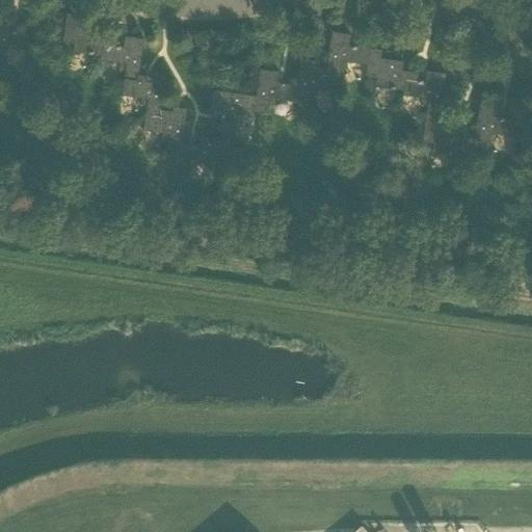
[(75,46),(73,54),(101,58),(103,46),(115,48),(116,41),(100,37),(102,29),(79,25),(80,18),(68,16),(63,44),(75,46)]
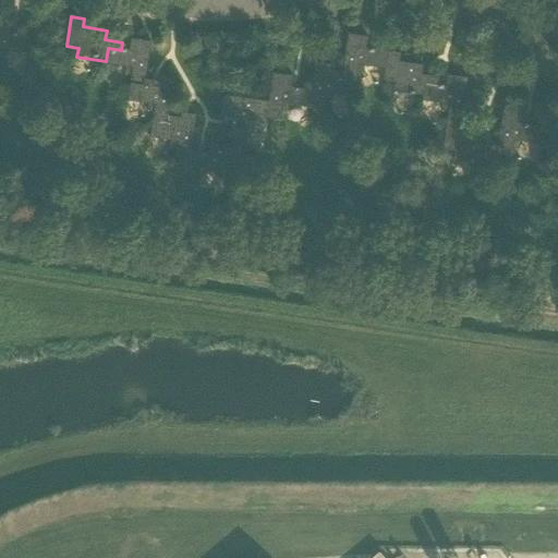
[(348,36),(342,72),(341,81),(356,83),(358,74),(364,75),(365,68),(385,70),(387,52),(366,50),(368,38),(348,36)]
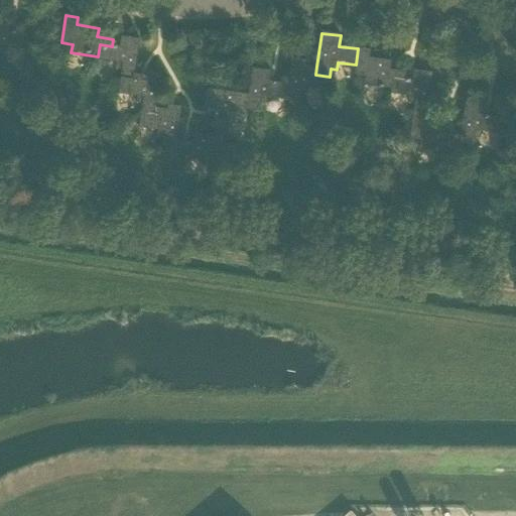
[(122,72),(121,79),(133,81),(134,74),(135,74),(140,39),(121,37),(120,47),(112,46),(100,44),(98,56),(98,60),(116,63),(115,71),(122,72)]
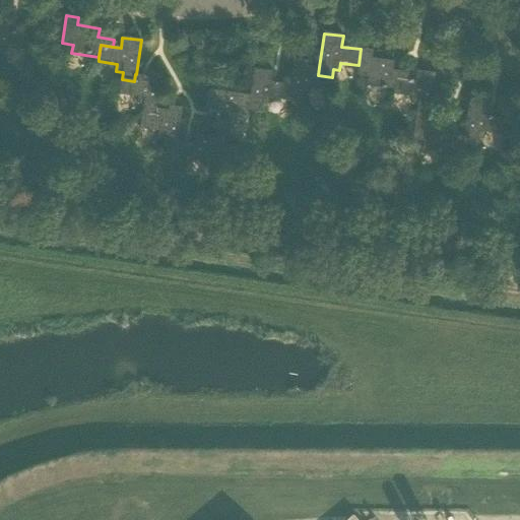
[(367,86),(394,90),(395,79),(408,81),(409,73),(393,71),(394,62),(373,59),(374,51),(361,49),(359,65),(356,77),(368,78),(367,86)]
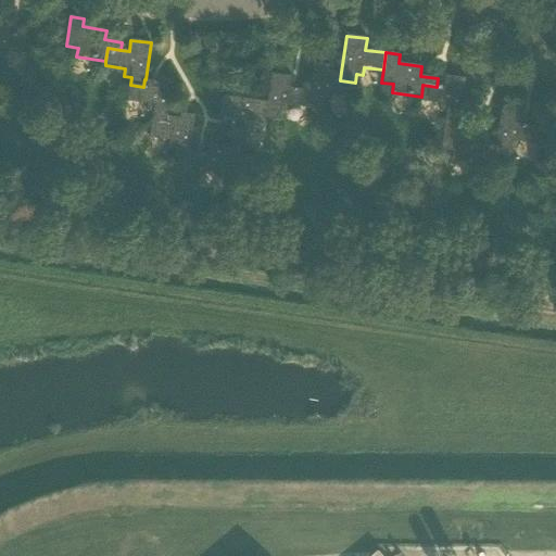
[(352,99),(355,83),(340,80),(341,72),(329,71),(329,66),(315,64),(311,91),(308,109),(323,111),(324,103),(331,103),(332,96),(352,99)]
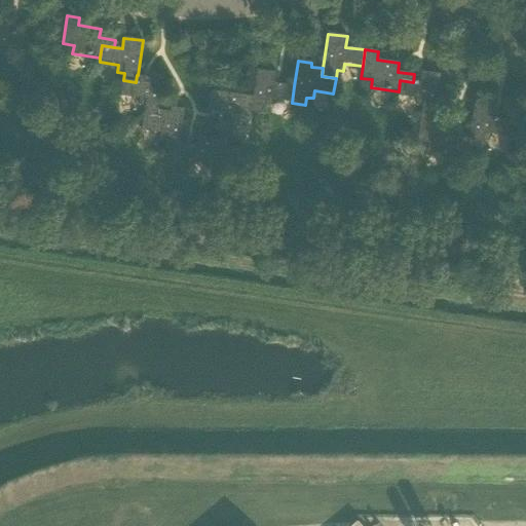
[(292,103),(294,86),(274,83),(276,73),(257,70),(253,98),(251,111),(251,113),(265,115),(266,107),(272,108),(273,101),(292,103)]
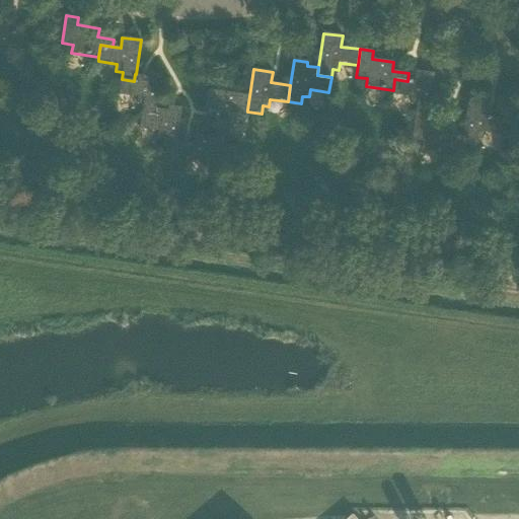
[(394,79),(393,90),(392,95),(412,98),(411,105),(417,106),(416,114),(429,116),(435,74),(417,71),(415,82),(408,81),(394,79)]
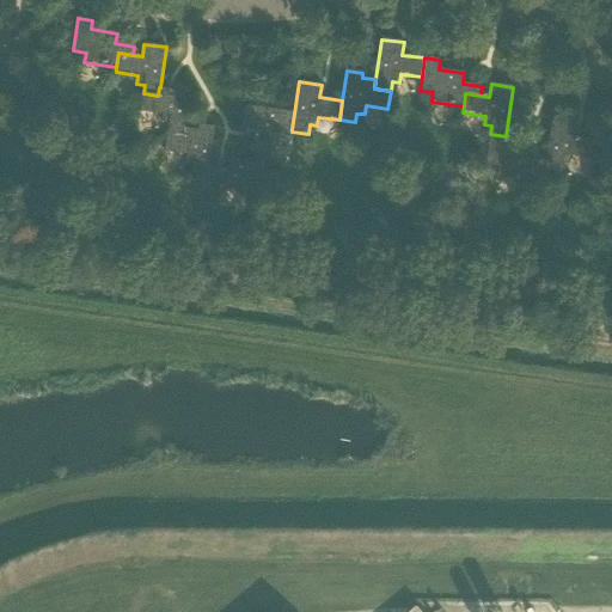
[(184,136),(185,128),(191,87),(175,85),(173,90),(160,87),(159,87),(158,96),(144,93),(140,112),(163,116),(161,124),(169,126),(167,134),(184,136)]
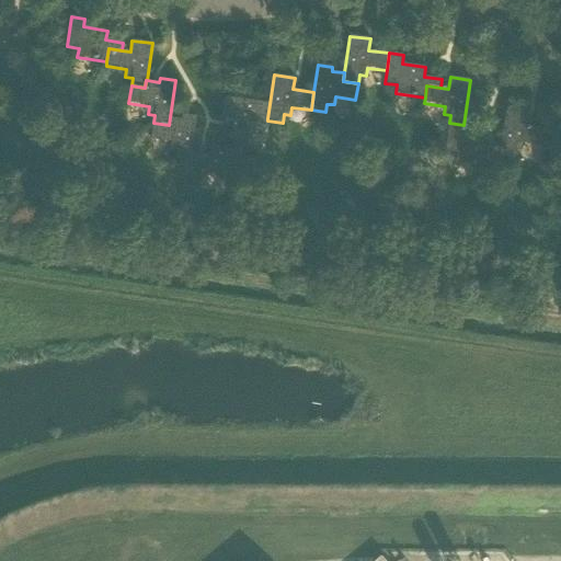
[(261,117),(267,118),(270,104),(226,98),(222,117),(235,119),(231,141),(235,141),(249,144),(252,123),(260,124),(261,117)]
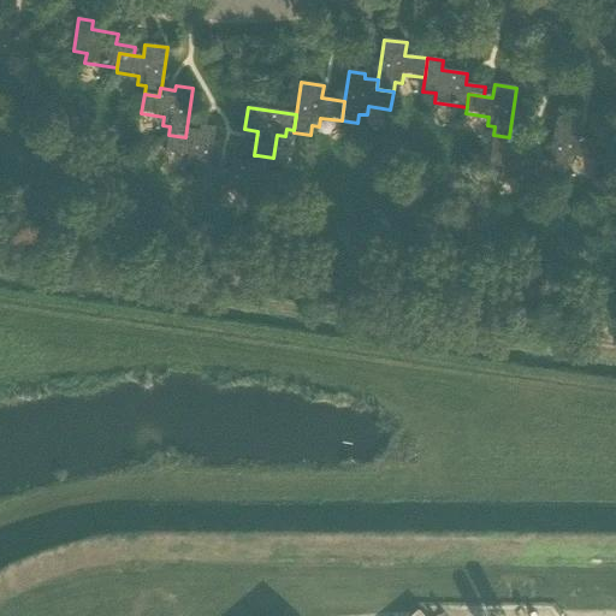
[(556,123),(550,163),(549,172),(564,175),(566,165),(574,166),(575,158),(597,161),(600,142),(576,138),(578,126),(556,123)]
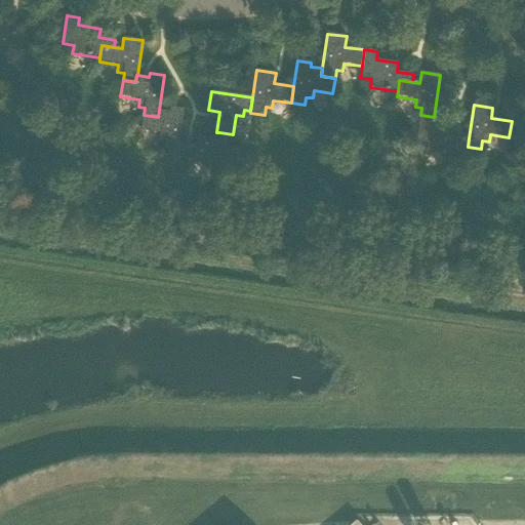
[(170,111),(159,110),(158,117),(144,115),(142,130),(161,133),(159,140),(166,142),(165,150),(178,152),(180,144),(185,110),(171,108),(170,111)]
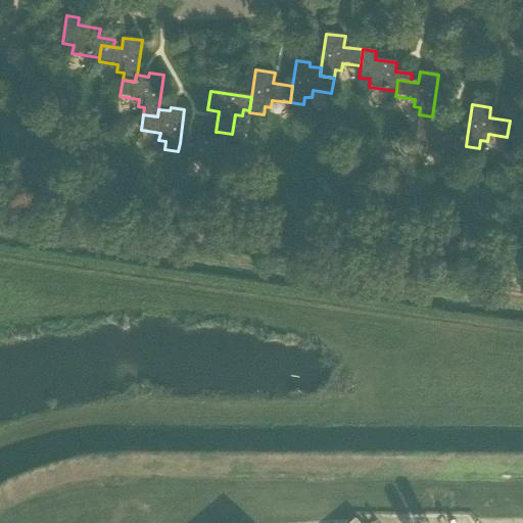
[(431,124),(432,116),(419,114),(415,142),(426,143),(425,151),(454,155),(455,145),(466,146),(467,138),(452,136),(453,127),(431,124)]
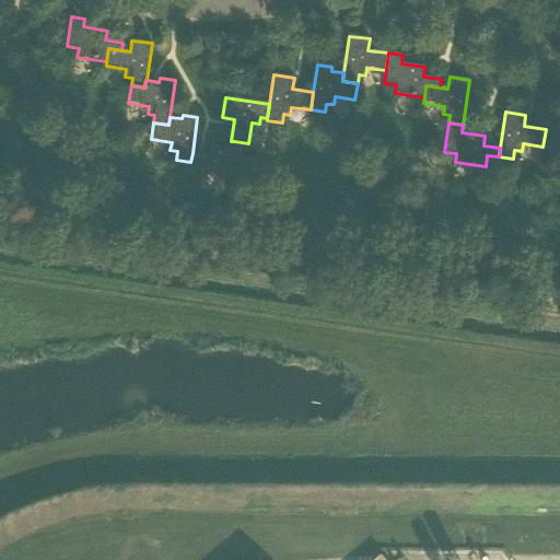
[(244,173),(248,143),(234,141),(233,149),(210,146),(208,155),(193,153),(190,162),(202,163),(200,175),(231,179),(232,171),(244,173)]
